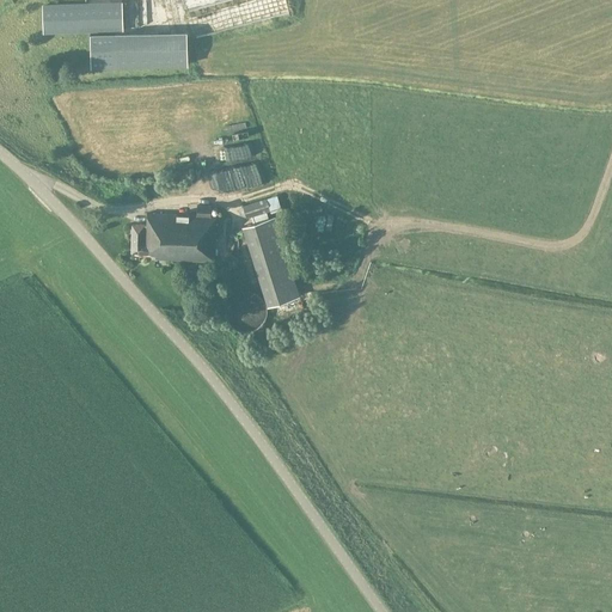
[(176,0),(179,11),(226,0),(176,0)]
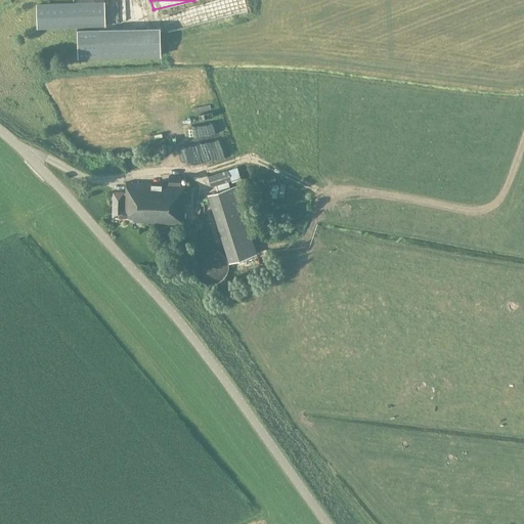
[(222,0),(219,0),(162,12),(165,26),(226,13),(222,0)]
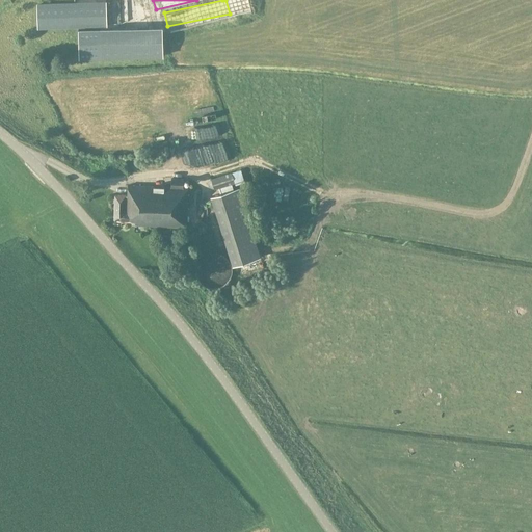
[(243,0),(230,0),(233,14),(246,10),(243,0)]
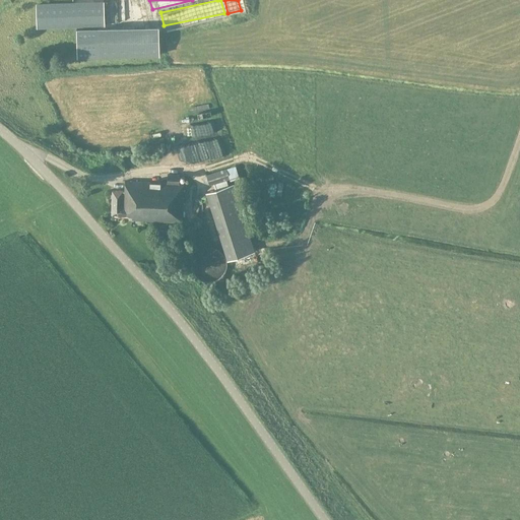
[(36,6),(37,26),(105,24),(104,4),(36,6)]
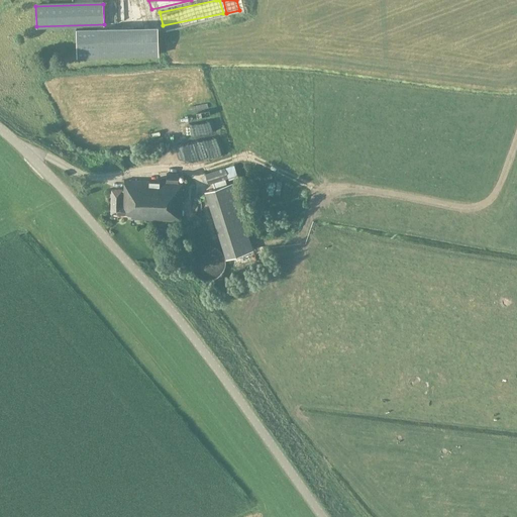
[(76,29),(77,58),(161,56),(160,27),(76,29)]
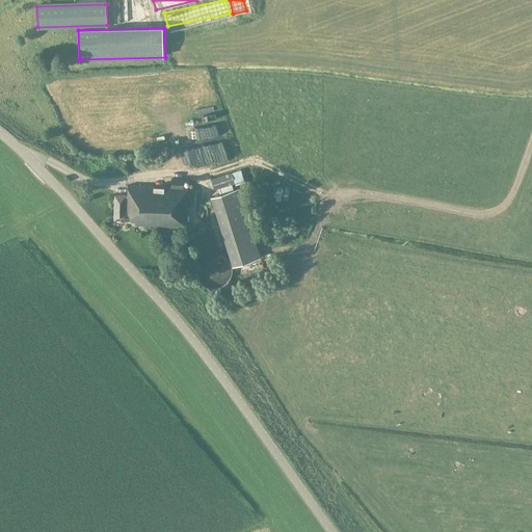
[(223,143),(195,144),(196,166),(224,165),(223,143)]
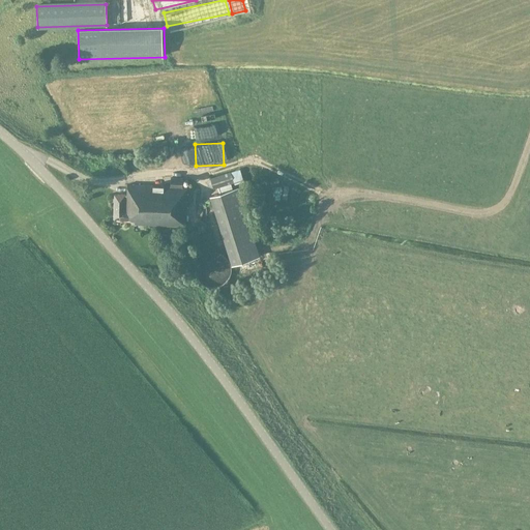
[(243,179),(240,169),(210,178),(213,189),(234,183),(234,182),(243,179)]
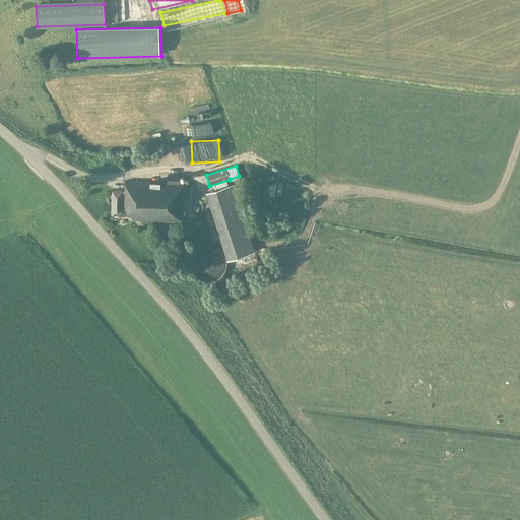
[(112,191),(111,215),(132,216),(132,219),(182,221),(184,183),(179,183),(179,174),(167,174),(167,182),(131,181),(131,182),(124,182),(123,192),(112,191)]
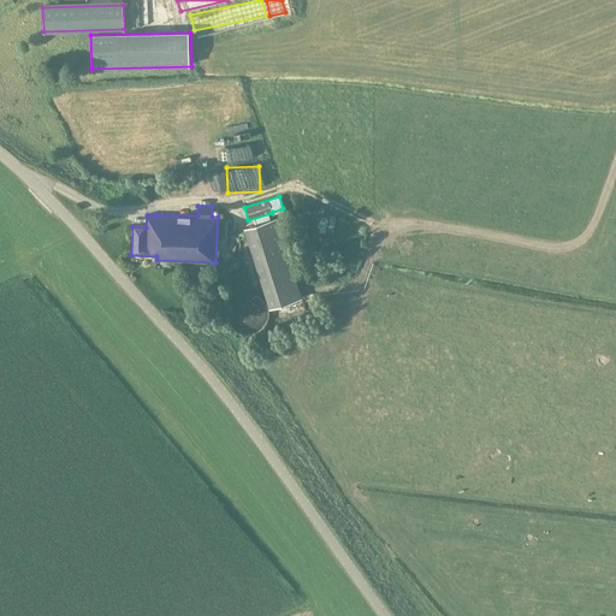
[(243,229),(270,308),(301,297),(276,218),(243,229)]
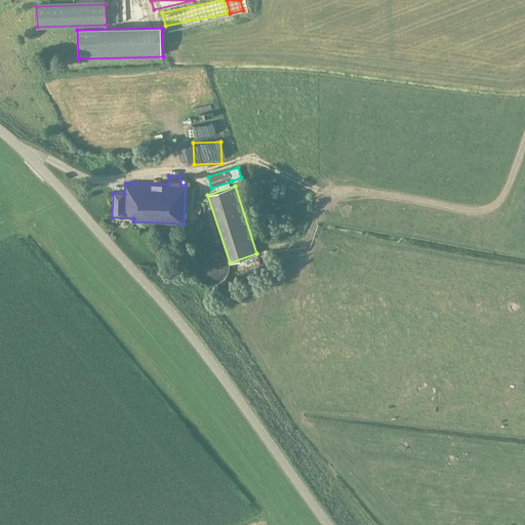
[(307,203),(309,197),(300,195),(298,201),(307,203)]
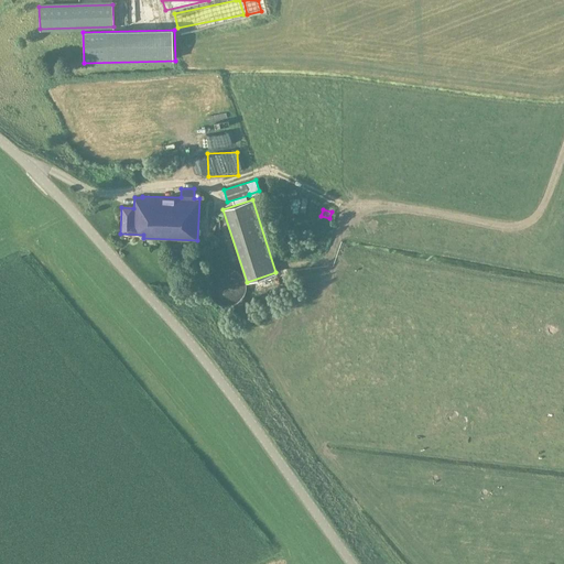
[(208,285),(208,288),(208,289),(208,291),(208,292),(209,293),(209,295),(210,296),(212,297),(213,300),(214,301),(215,302),(216,303),(217,303),(219,304),(220,305),(221,305),(224,305),(225,306),(227,306),(228,306),(230,305),(231,305),(234,305),(235,304),(236,303),(238,303),(239,302),(240,301),(241,300),(242,297),(243,296),(243,295),(245,293),(245,292),(246,291),(246,289),(246,288),(246,285),(246,284),(245,282),(245,281),(243,279),(243,278),(242,277),(241,275),(240,274),(239,273),(238,272),(236,271),(235,270),(234,270),(231,269),(230,269),(228,269),(227,269),(225,269),(224,269),(221,269),(220,270),(219,270),(217,271),(216,272),(215,273),(214,274),(213,275),(212,277),(210,278),(209,279),(209,281),(208,282),(208,284),(208,285)]
